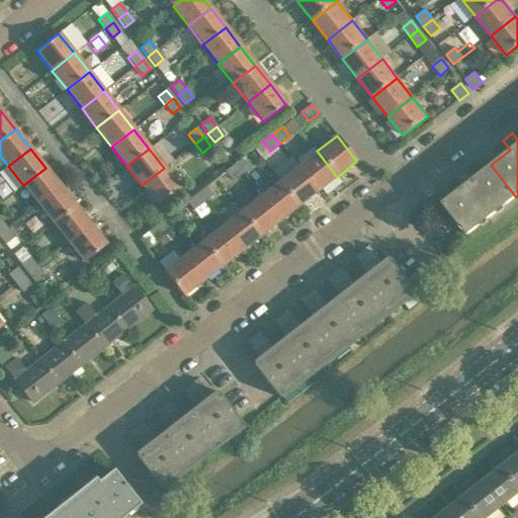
[(318,191),(337,177),(317,151),(297,166),(318,191)]
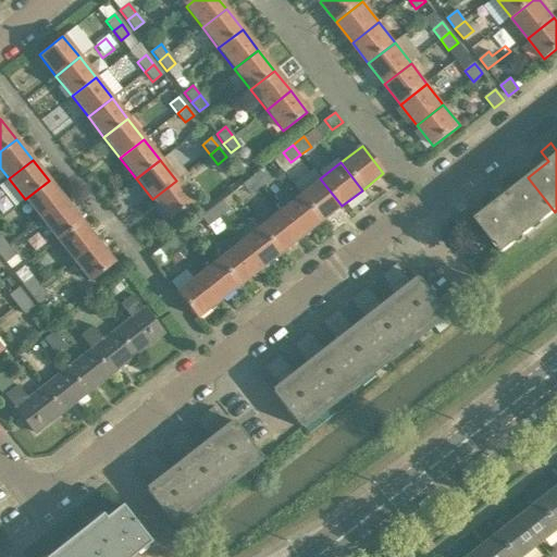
[(262,169),(252,176),(260,186),(270,178),(262,169)]
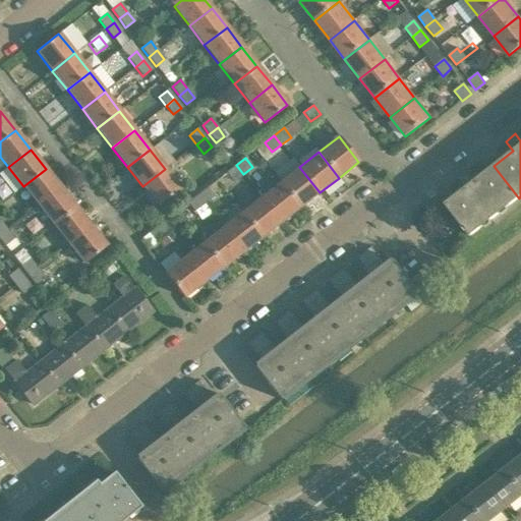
[(236,165),(232,168),(226,173),(233,182),(243,174),(236,165)]
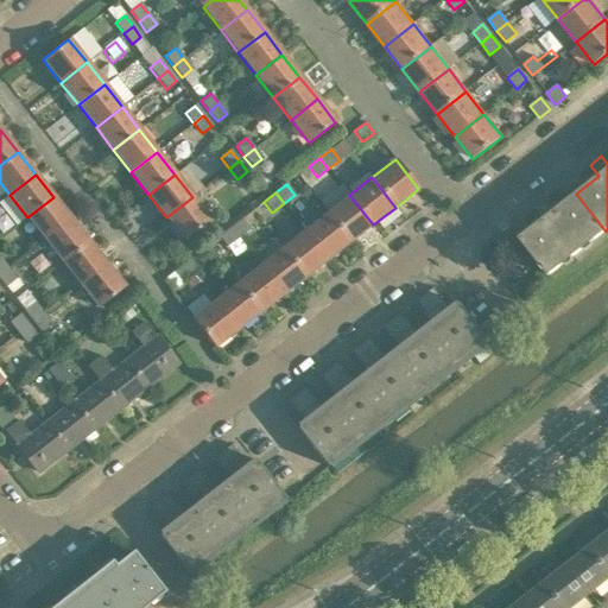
[(549,276),(606,232),(576,194),(555,211),(545,200),(533,209),(543,220),(520,239),(549,276)]
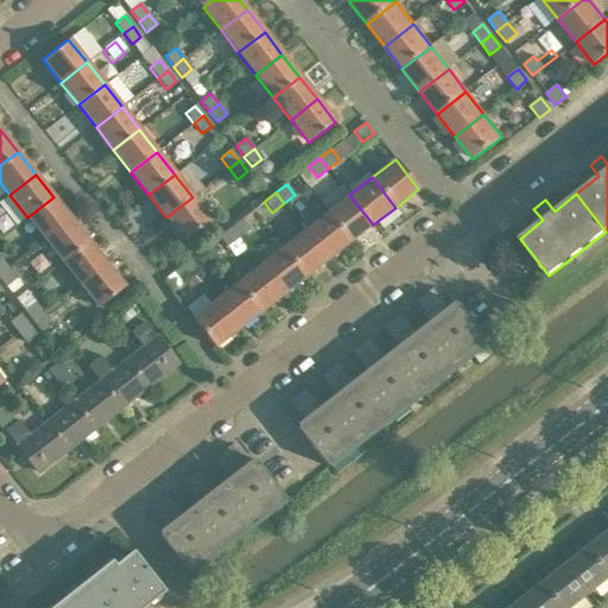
[(373,225),(349,195),(327,213),(350,242),(373,225)]
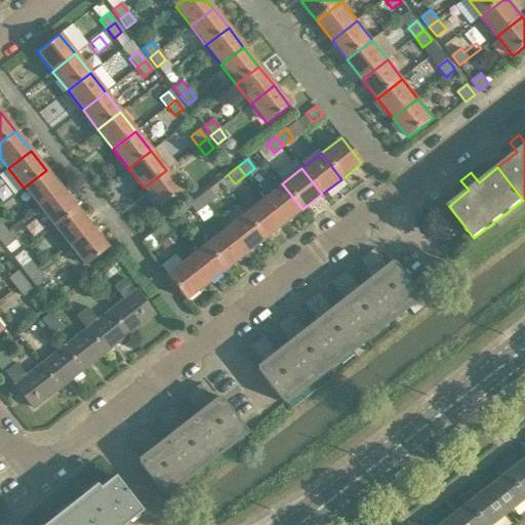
[(46,170),(24,188),(38,207),(62,189),(46,170)]
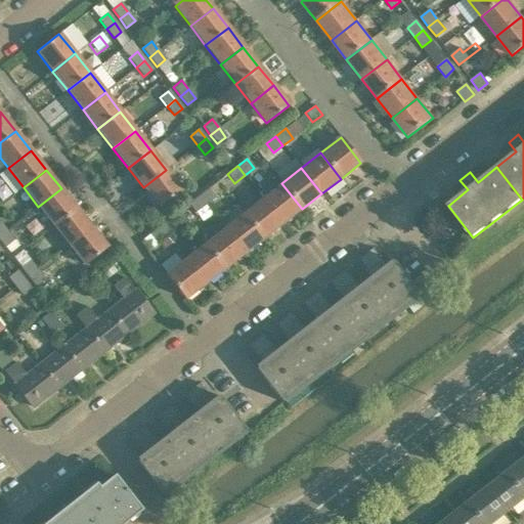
[(181,189),(166,170),(143,187),(159,207),(181,189)]
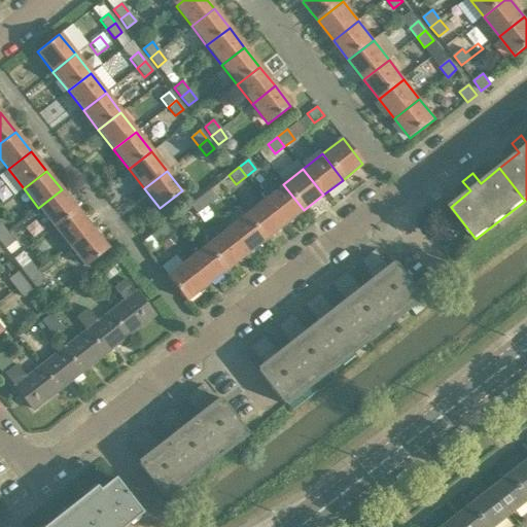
[(284,225),(304,210),(283,184),(264,200),(284,225)]
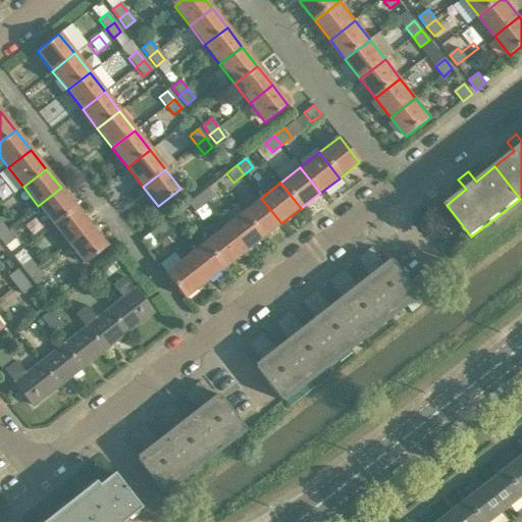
[(75,207),(61,188),(38,206),(53,225),(75,207)]
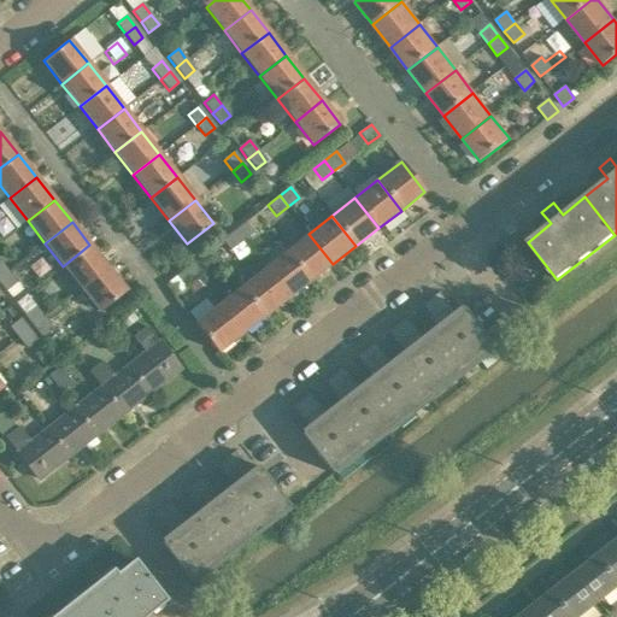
[(253,234),(245,223),(234,231),(242,242),(253,234)]
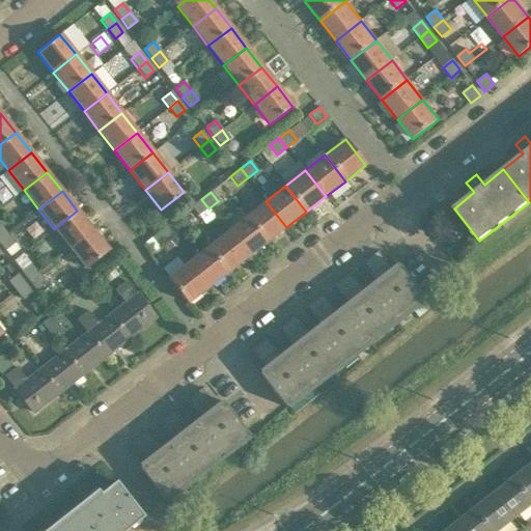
[(208,208),(201,199),(191,206),(198,216),(208,208)]
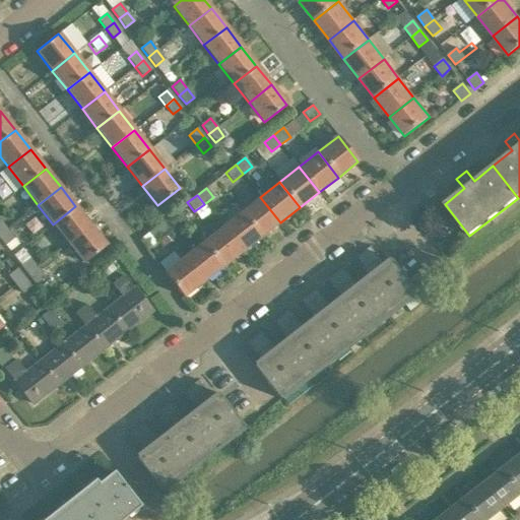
[(280,222),(260,197),(241,211),(261,237),(280,222)]
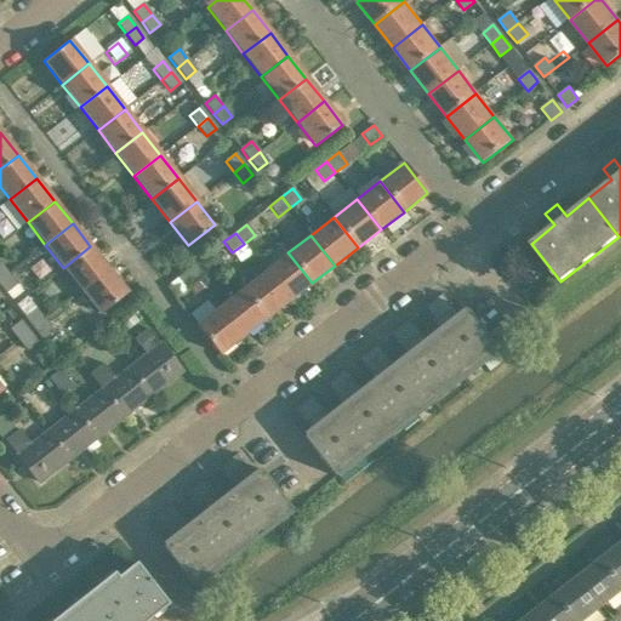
[(63,268),(81,291),(108,269),(90,246),(63,268)]
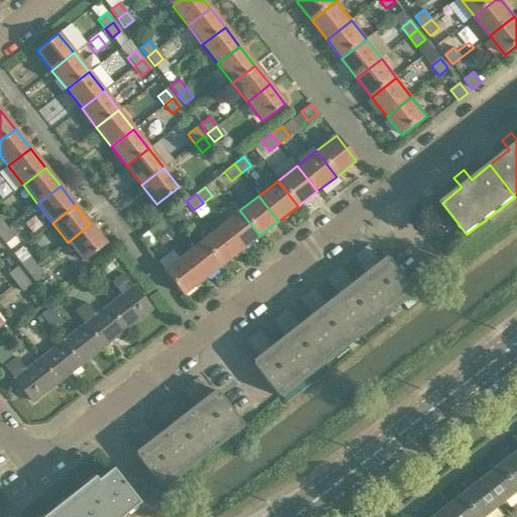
[(240,250),(260,235),(239,210),(220,225),(240,250)]
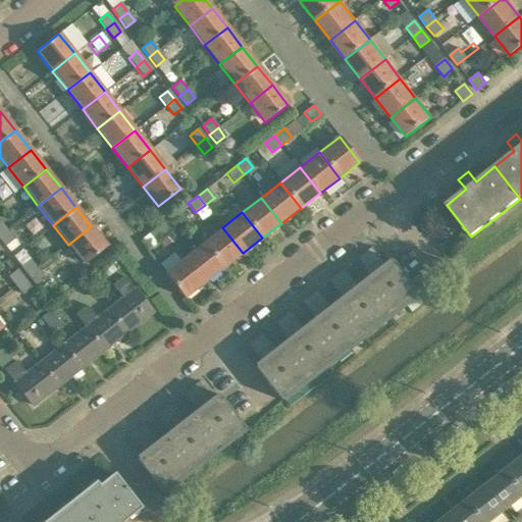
[(175,228),(168,219),(159,226),(166,236),(175,228)]
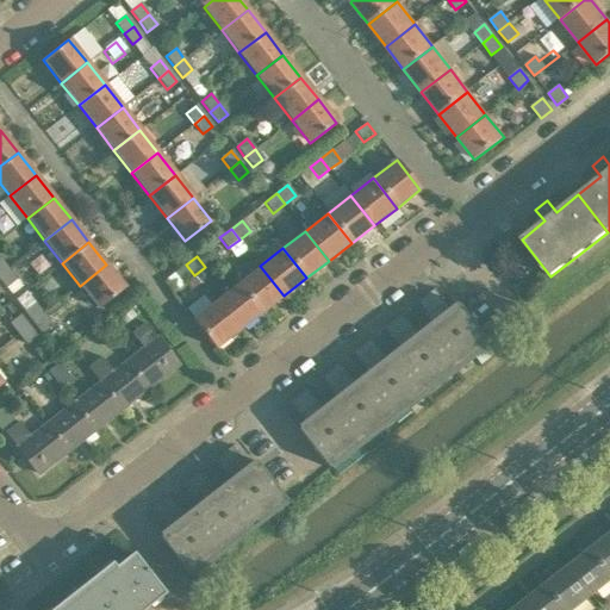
[(124,288),(106,265),(80,286),(98,309),(124,288)]
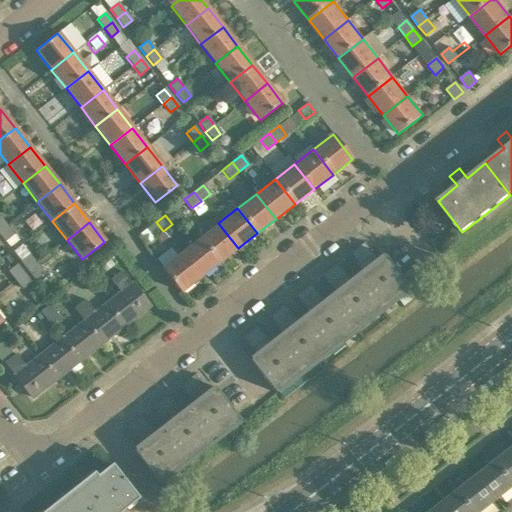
[(163,231),(156,222),(147,229),(153,238),(163,231)]
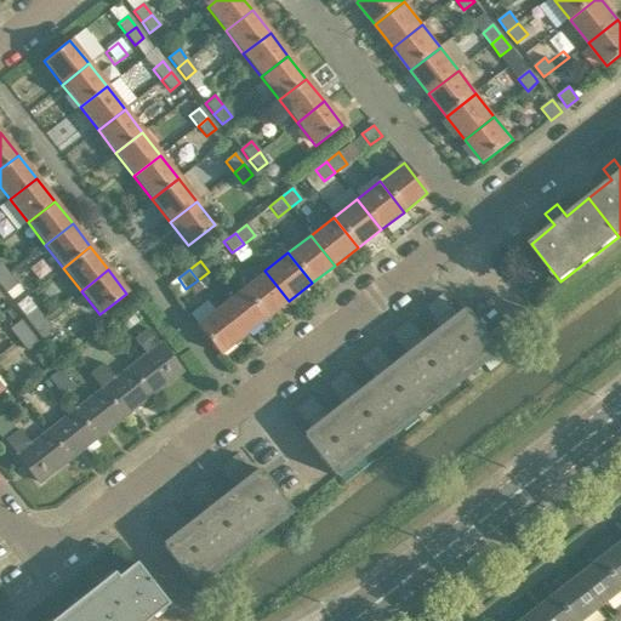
[(289,301),(265,271),(241,289),(266,319),(289,301)]
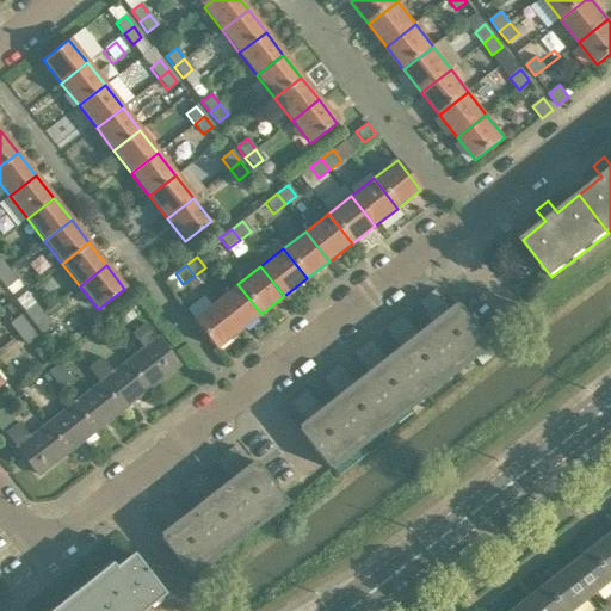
[(20,287),(7,270),(0,276),(0,279),(11,294),(20,287)]
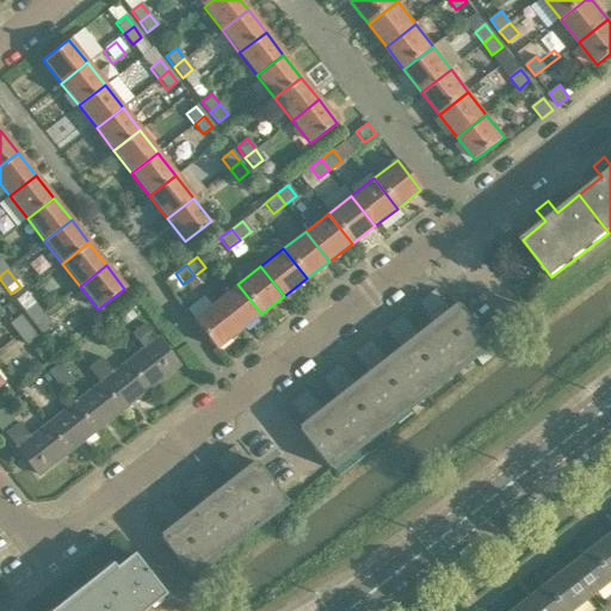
[(239,332),(261,314),(238,284),(216,302),(239,332)]
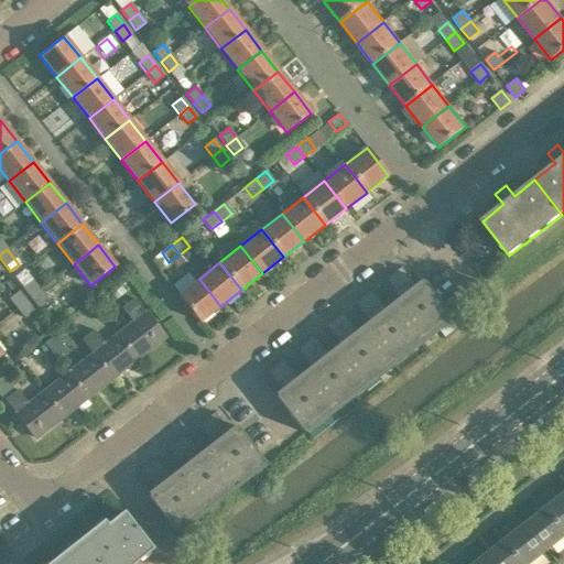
[(392,274),(435,329),(451,317),(423,282),(422,283),(415,288),(401,269),(402,269),(401,268),(392,274)]
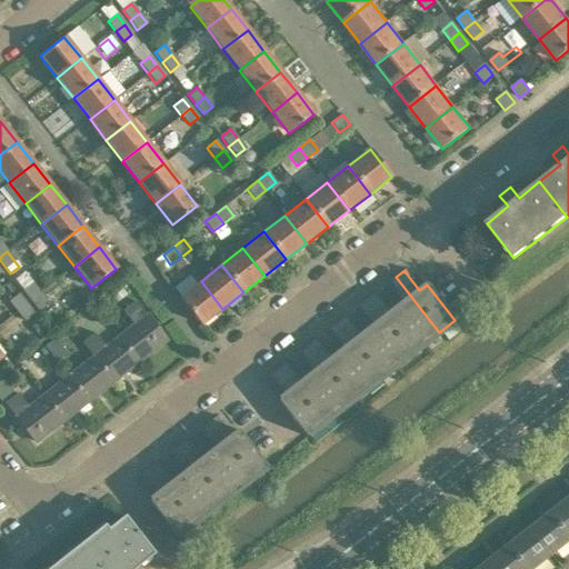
[(18,283),(31,300),(40,293),(32,283),(27,277),(18,283)]
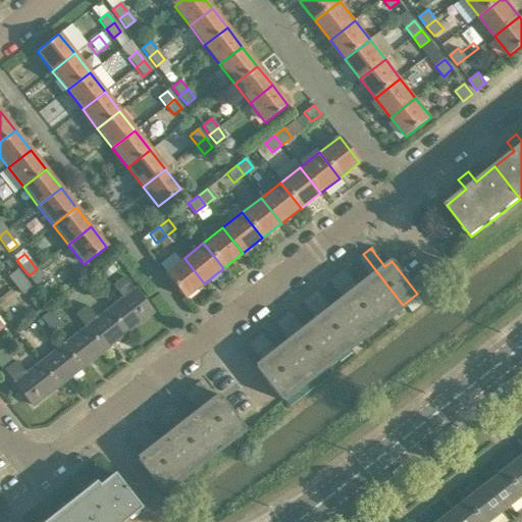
[(350,264),(389,316),(403,305),(363,254),(350,264)]
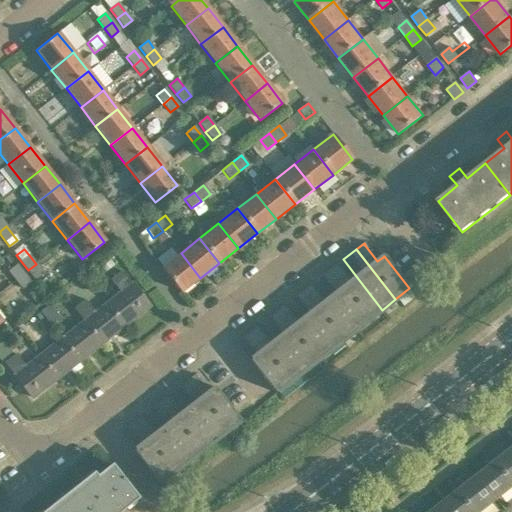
[(200,278),(181,253),(161,268),(181,293),(200,278)]
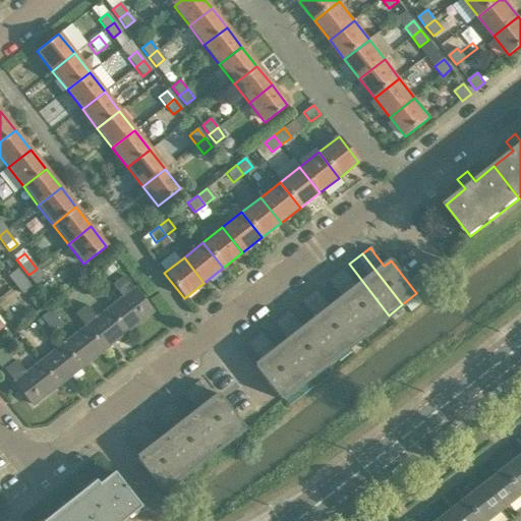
[(110,263),(100,270),(106,277),(116,270),(110,263)]
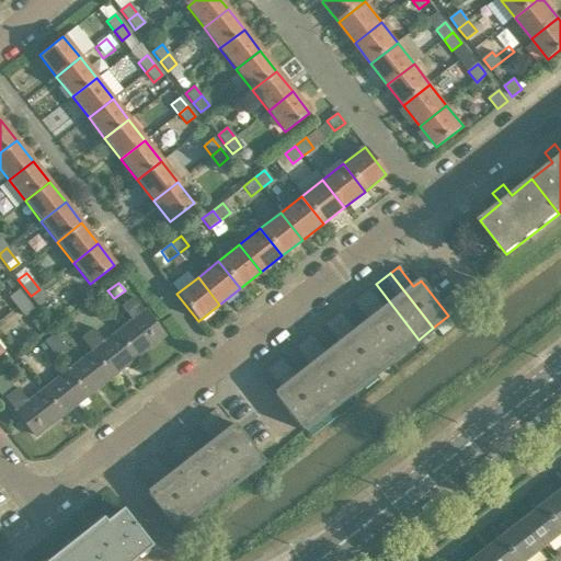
[(362,296),(404,351),(419,340),(376,284),(362,296)]
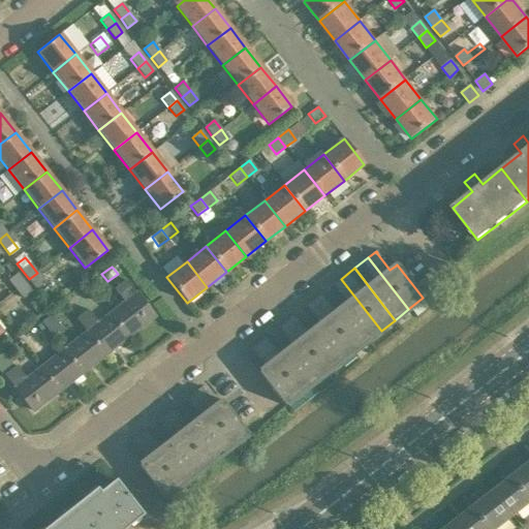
[(37,273),(29,279),(36,288),(43,281),(37,273)]
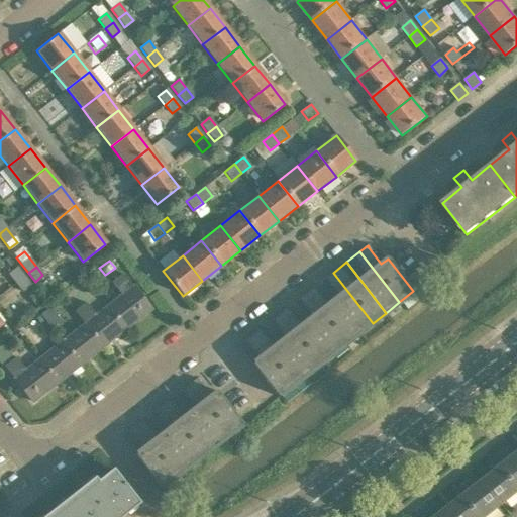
[(8,274),(15,283),(23,277),(16,268),(8,274)]
